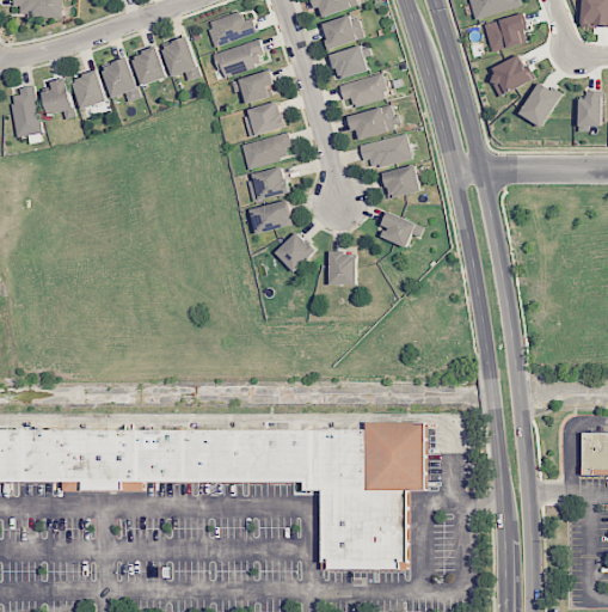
[(59,17),(59,0),(13,0),(13,17),(59,17)]
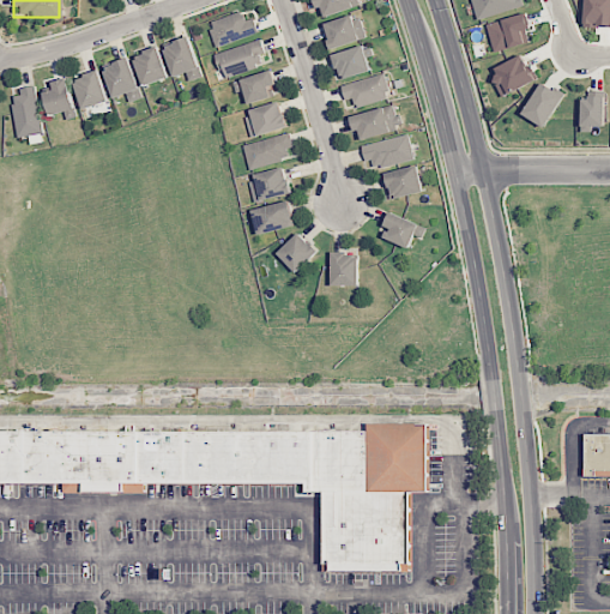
[(609,0),(581,0),(581,26),(609,26),(609,0)]
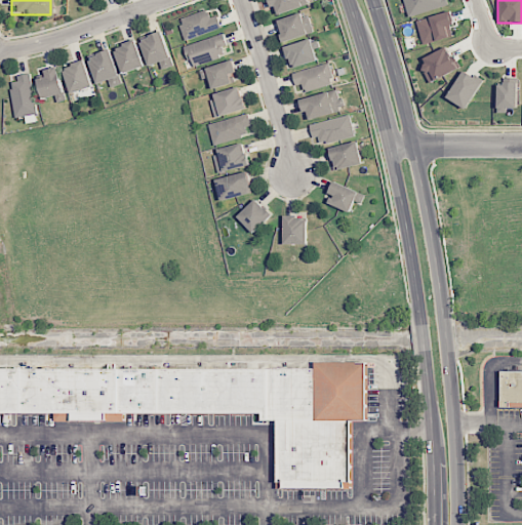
[(214,15),(207,17),(204,9),(175,19),(183,40),(218,28),(214,15)]
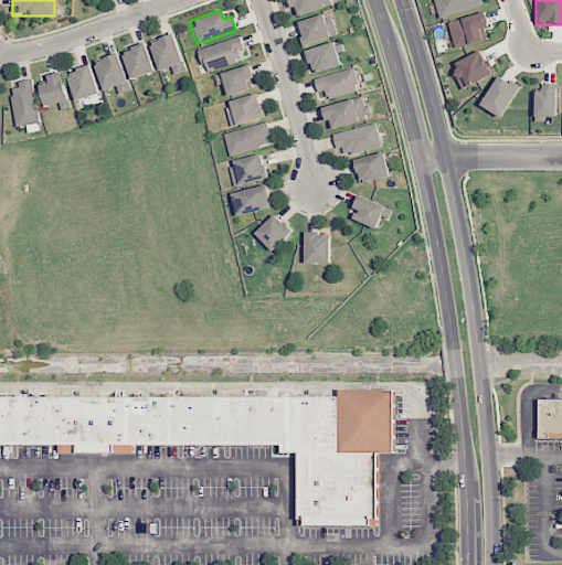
[(325,12),(295,22),(304,45),(332,35),(325,12)]
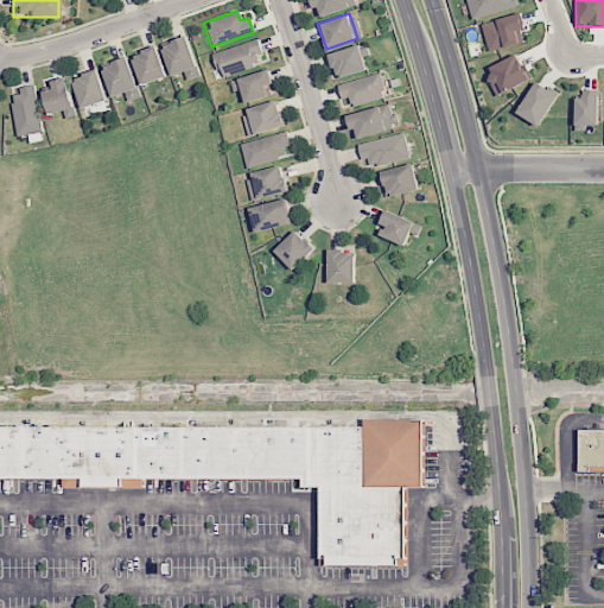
[(521,42),(517,29),(521,27),(516,13),(478,24),(487,52),(521,42)]
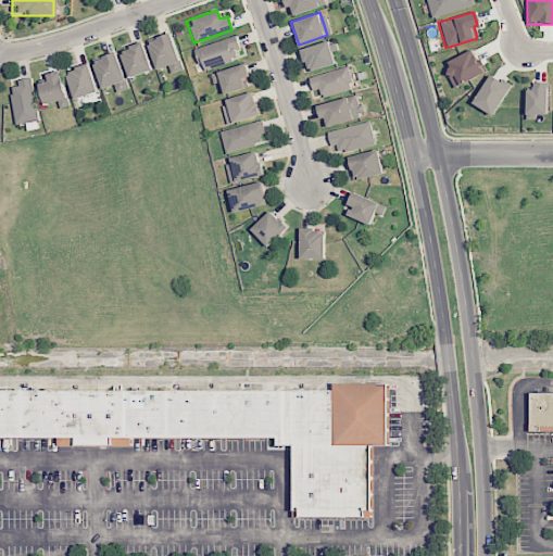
[(170,74),(181,70),(168,34),(145,42),(155,70),(166,66),(170,74)]
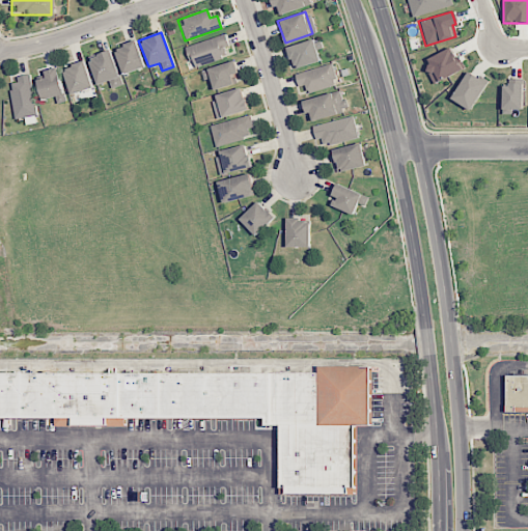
[(191,66),(228,58),(223,35),(186,45),(191,66)]
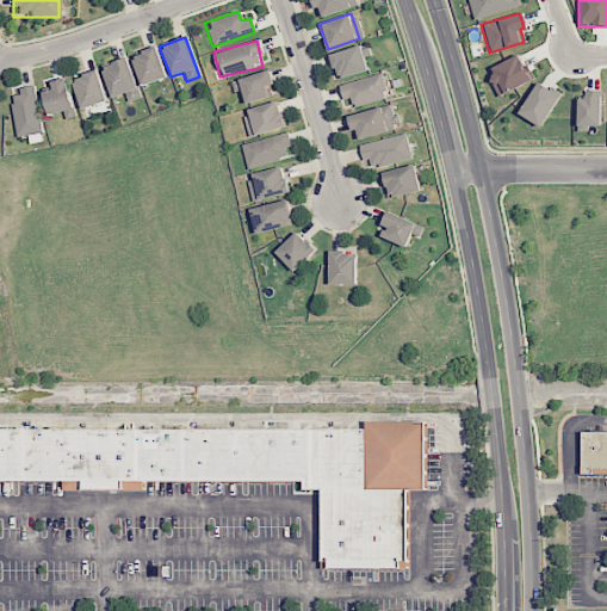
[(328,54),(336,79),(365,71),(358,45),(328,54)]
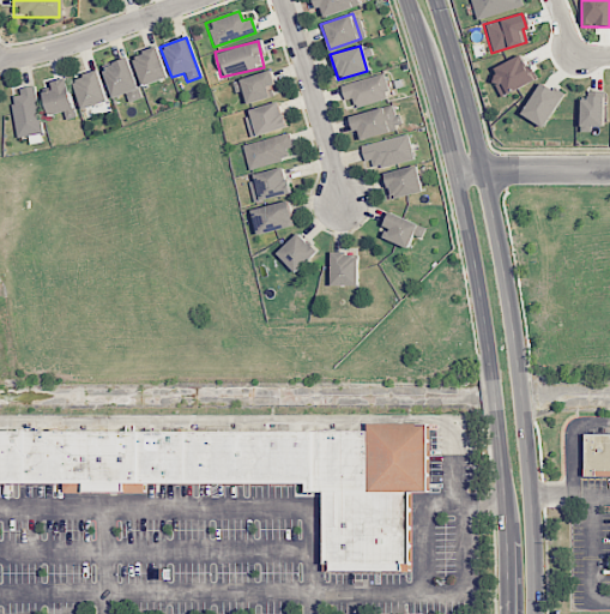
[(164,79),(157,48),(131,55),(139,85),(164,79)]
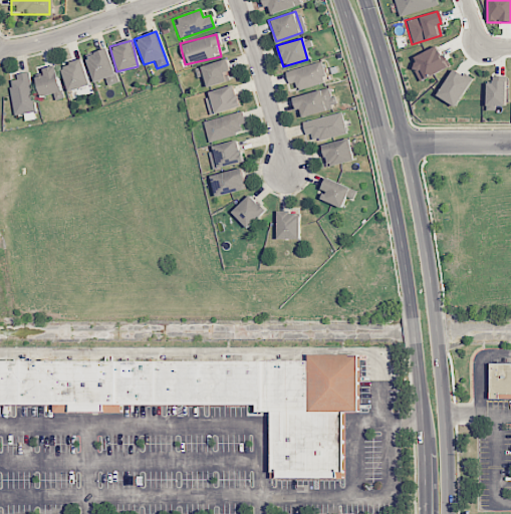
[(418,79),(447,68),(438,45),(409,57),(418,79)]
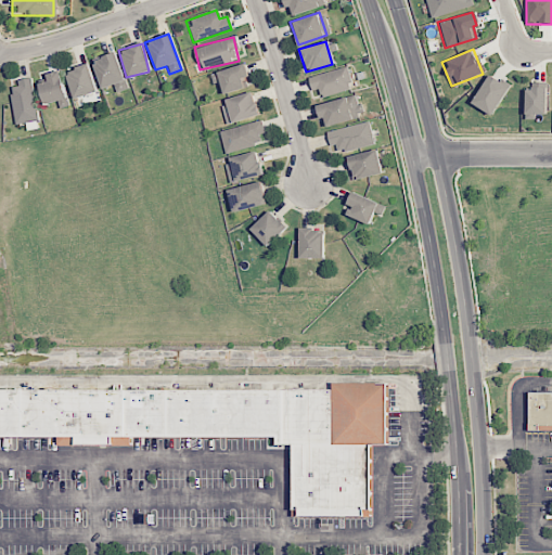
[(91,61),(101,89),(112,85),(115,93),(126,89),(114,53),(91,61)]
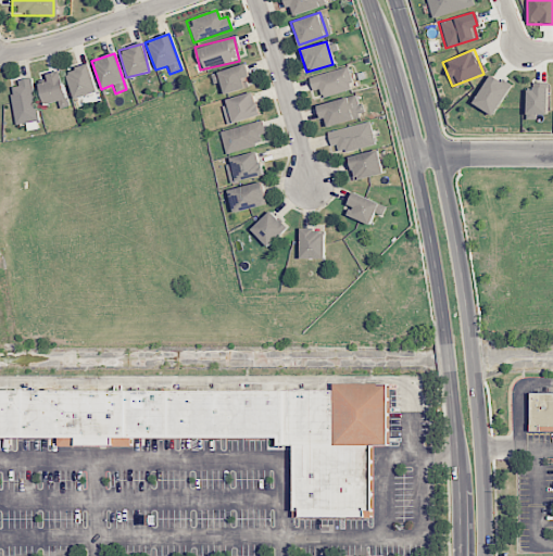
[(95,92),(87,64),(64,71),(73,99),(95,92)]
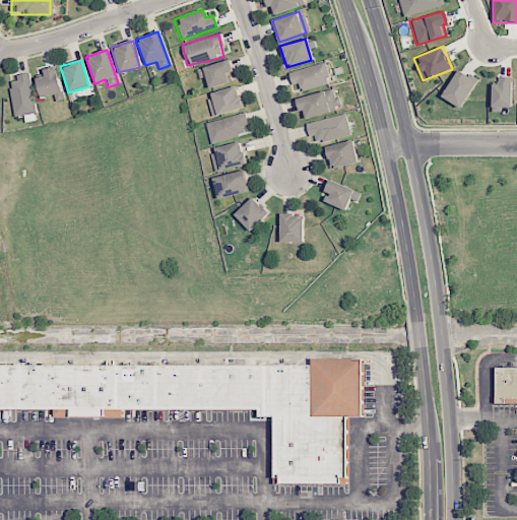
[(196,67),(198,78),(204,76),(206,87),(230,82),(228,72),(231,72),(228,61),(196,67)]
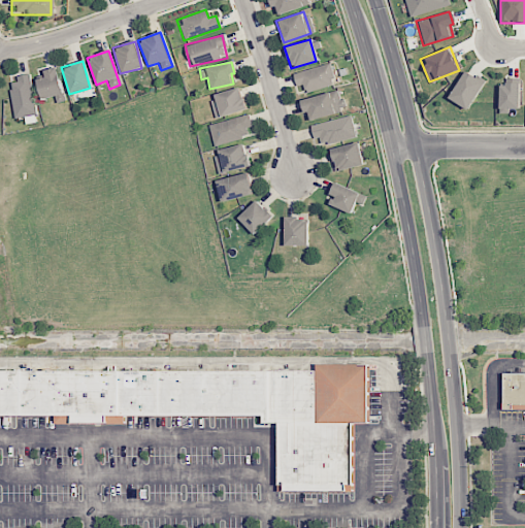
[(301,85),(303,93),(333,86),(328,63),(291,72),(294,87),(301,85)]
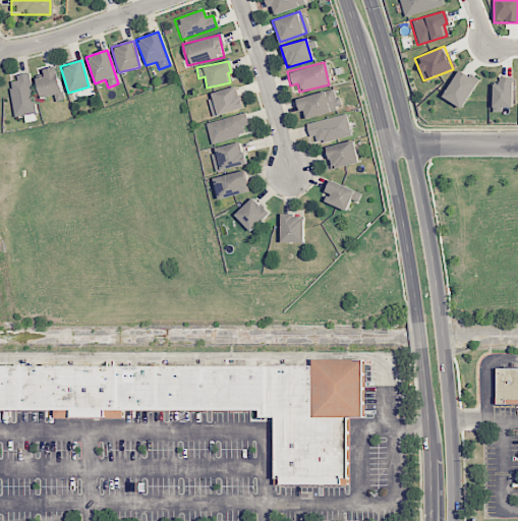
[(44,75),(35,78),(40,99),(52,95),(54,102),(63,99),(54,66),(42,69),(44,75)]
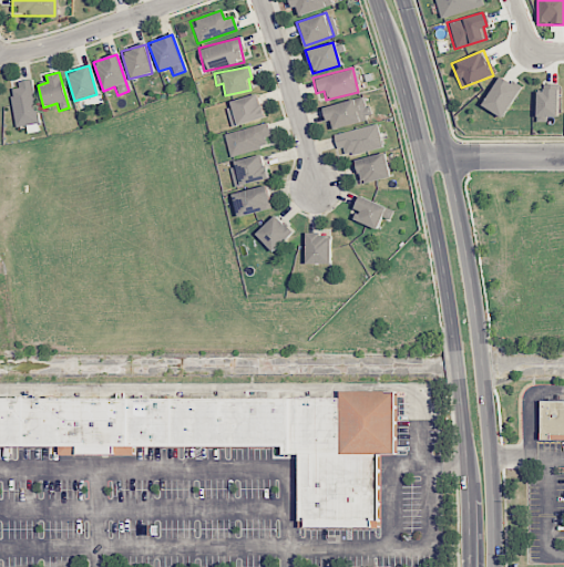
[(501,117),(519,89),(498,76),(480,105),(501,117)]
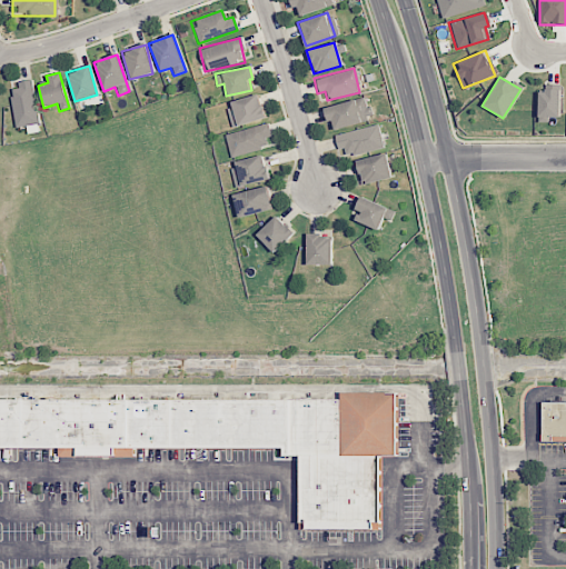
[(15,128),(38,123),(30,81),(7,86),(15,128)]
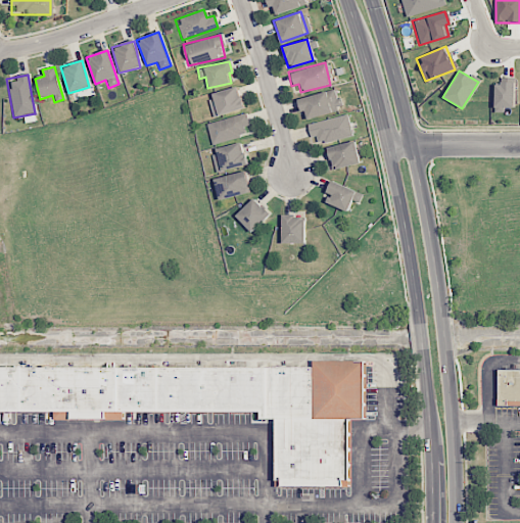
[(492,81),(493,112),(503,112),(503,108),(513,107),(512,81),(492,81)]
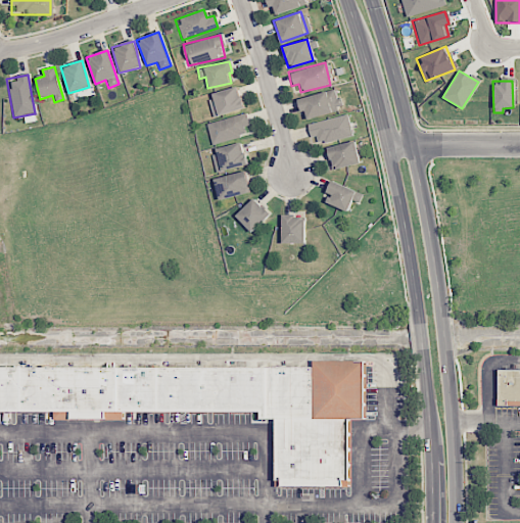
[(206,95),(210,115),(241,110),(237,89),(206,95)]
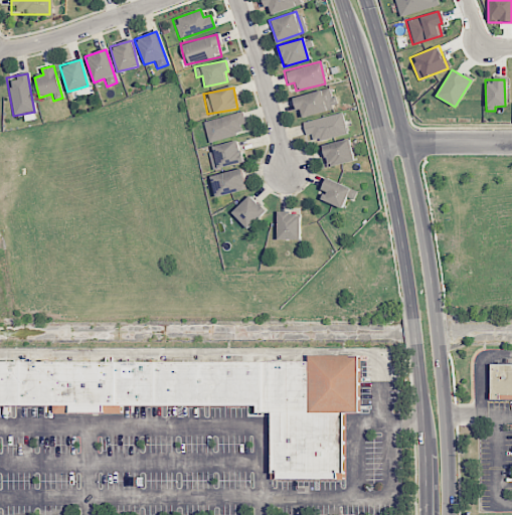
[(297,117),(334,109),(330,88),(293,97),(297,117)]
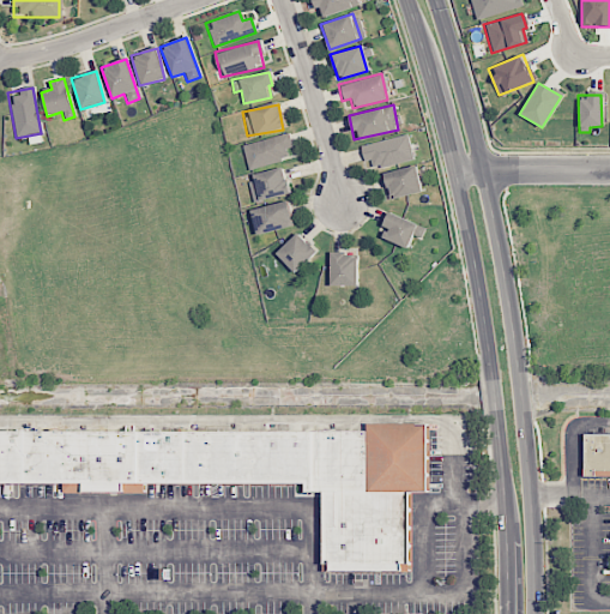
[(240,145),(246,169),(290,157),(284,133),(240,145)]
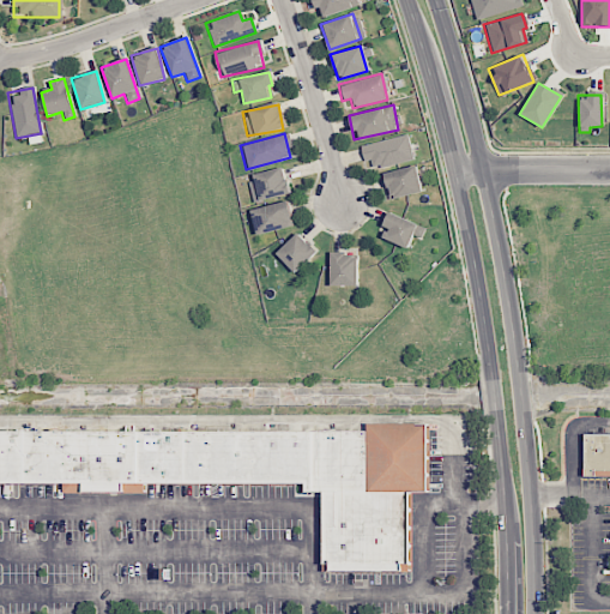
[(367,170),(411,160),(405,134),(361,145),(367,170)]
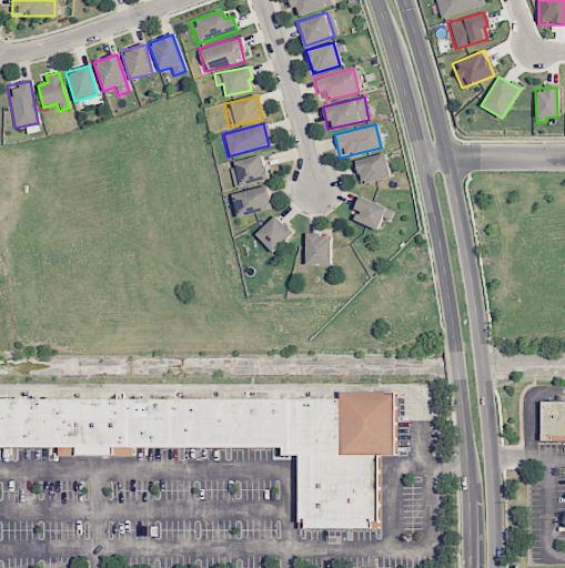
[(353,161),(360,185),(390,178),(383,153),(353,161)]
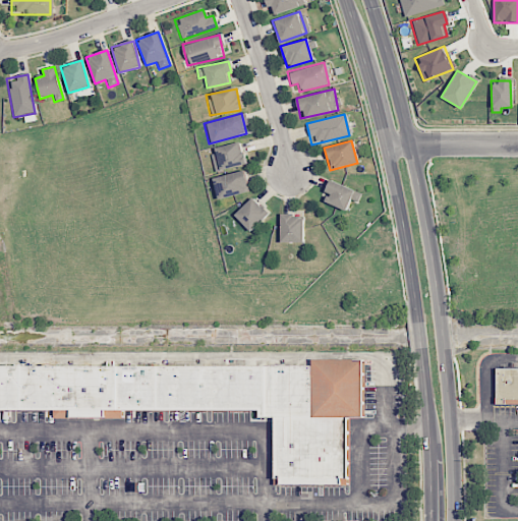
[(245,164),(239,142),(209,151),(214,172),(245,164)]
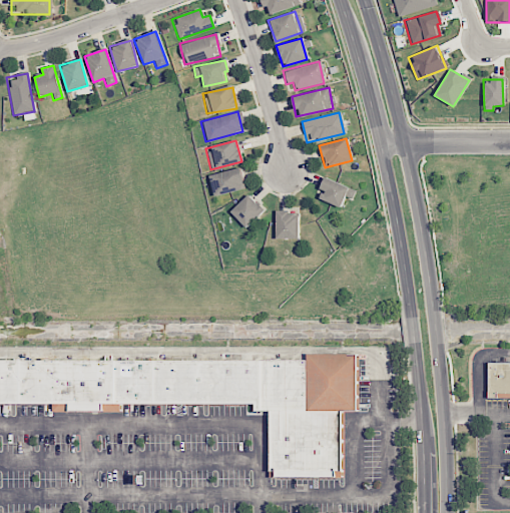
[(213,196),(244,188),(238,167),(207,175),(213,196)]
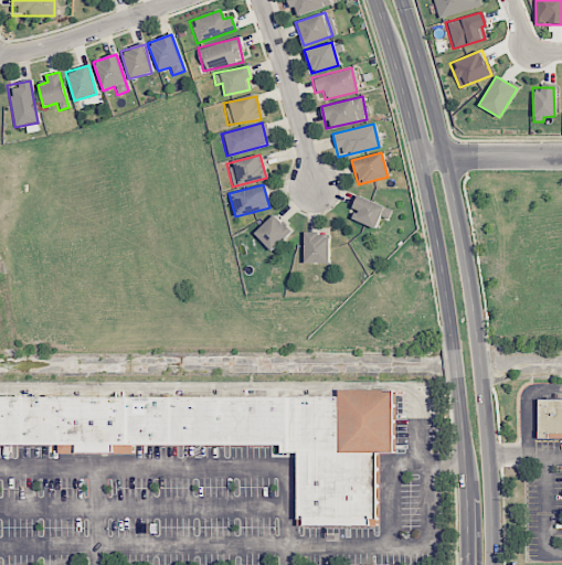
[(350,208),(354,210),(350,219),(374,228),(380,216),(386,219),(390,210),(356,195),(350,208)]
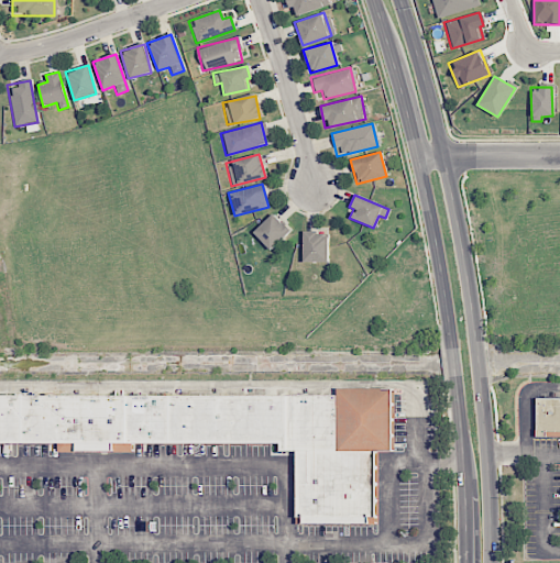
[(268,250),(289,231),(272,213),(252,232),(268,250)]
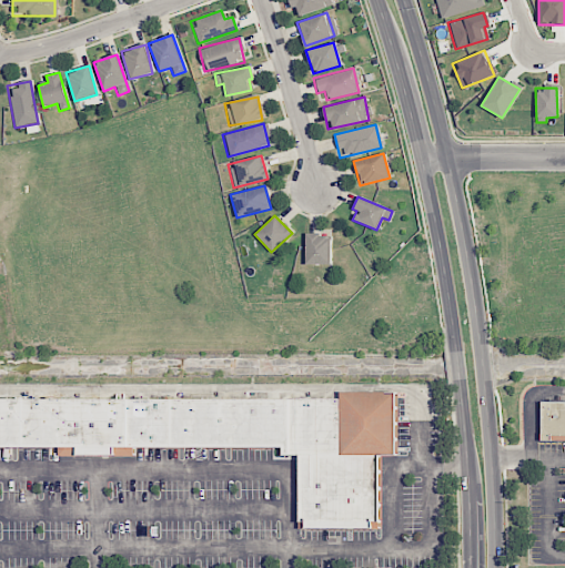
[(304,264),(330,264),(329,234),(304,235),(304,264)]
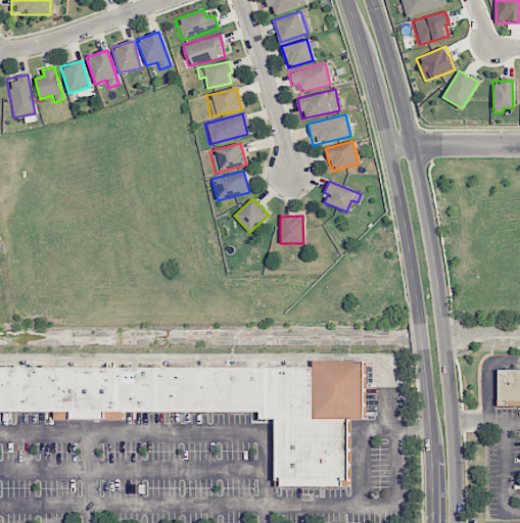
[(0,411),(53,412),(53,419),(123,419),(123,411),(258,412),(258,419),(274,419),(274,485),(346,485),(346,419),(362,419),(362,360),(311,360),(311,367),(0,366),(0,411)]
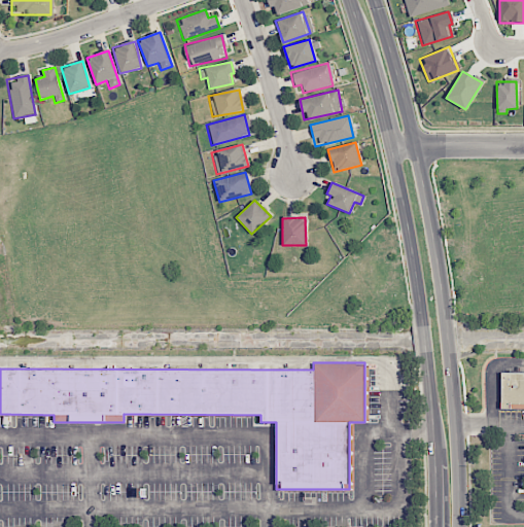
[(523,373),(500,373),(500,408),(523,407),(523,373)]
